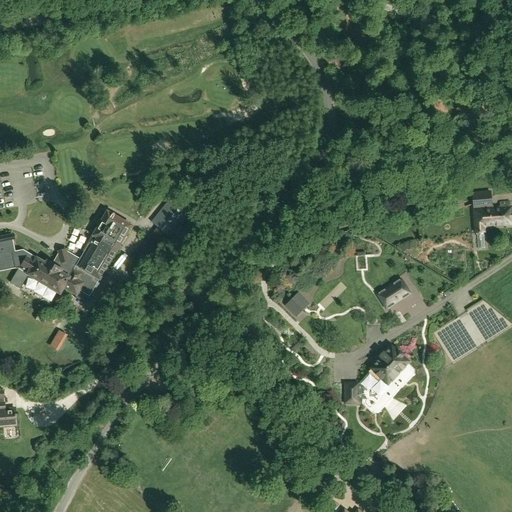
[(493,209),(491,192),(472,194),(475,233),(485,232),(485,227),(511,224),(511,221),(511,220),(511,219),(511,212),(511,207),(510,207),(509,202),(500,203),(500,208),(493,209)]
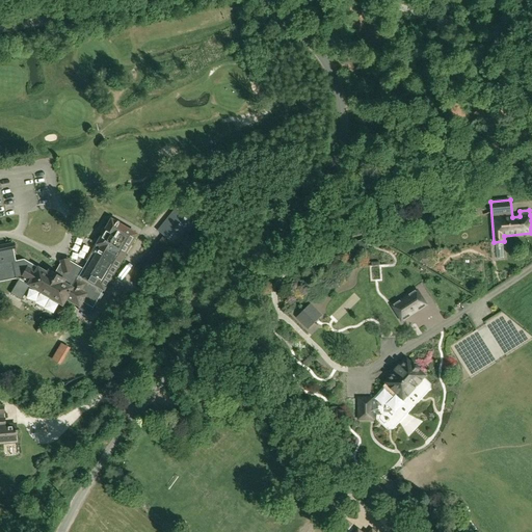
[(473,217),(479,216),(483,215),(479,203),(470,205),(473,217)]
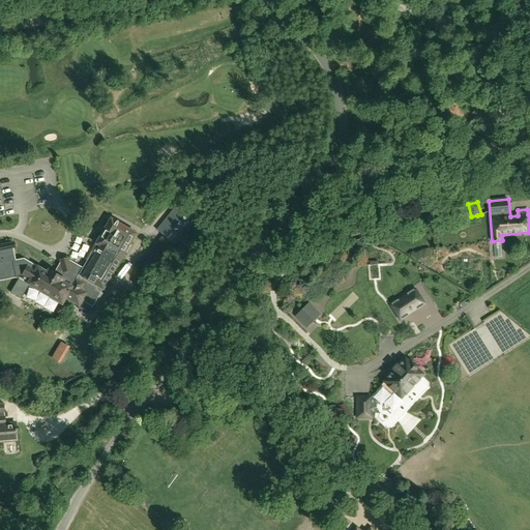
[(160,234),(164,236),(176,246),(194,226),(178,212),(160,234)]
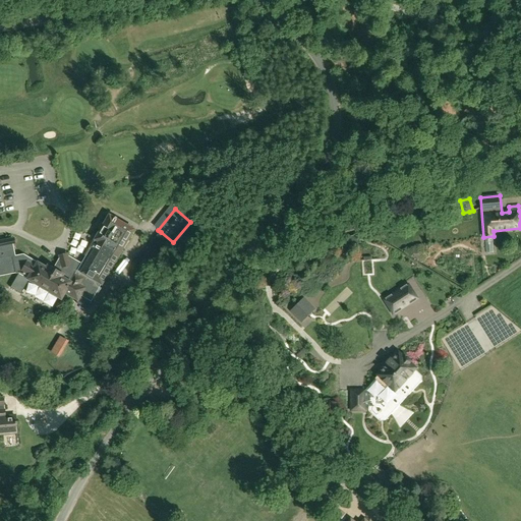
[(81,265),(68,256),(64,258),(60,259),(55,268),(54,268),(54,269),(49,266),(49,267),(48,266),(47,268),(30,258),(14,250),(12,239),(0,241),(0,276),(17,273),(61,299),(65,293),(78,300),(80,296),(92,302),(102,284),(102,285),(134,230),(109,216),(96,239),(96,240),(81,265)]
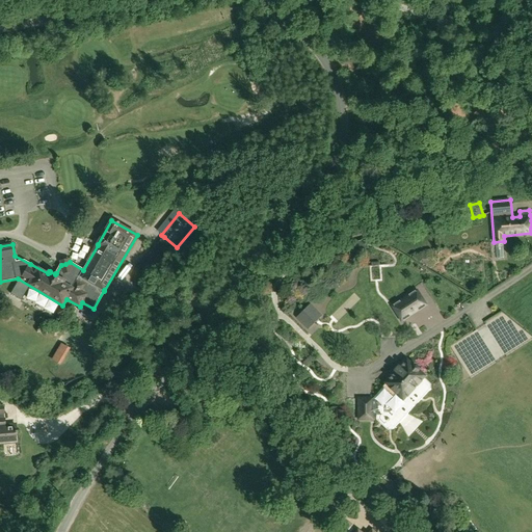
[(177,247),(164,237),(139,266),(152,277),(177,247)]
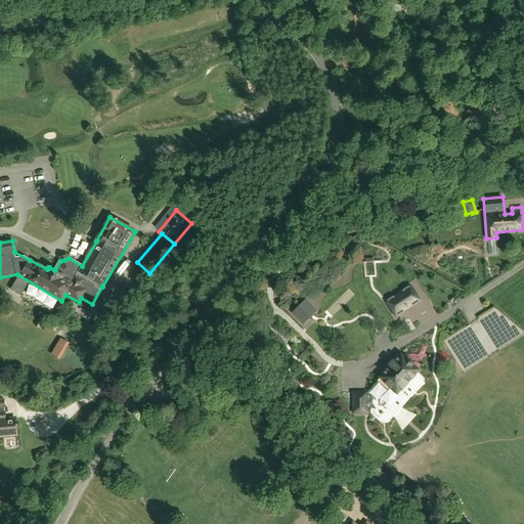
[(412,287),(388,303),(396,315),(421,300),(412,287)]
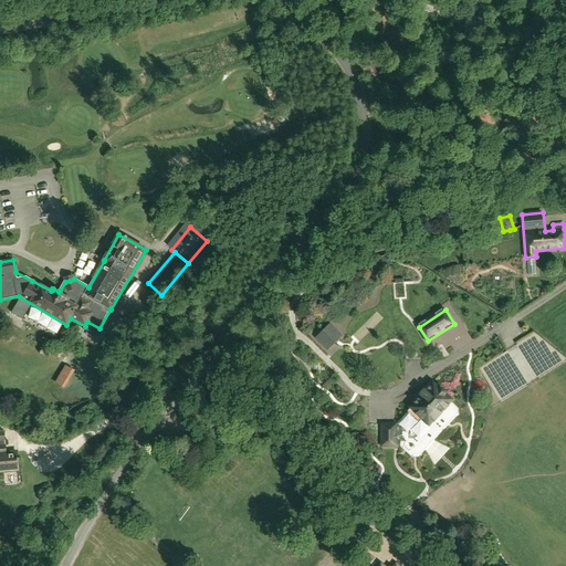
[(342,336),(338,333),(331,326),(317,339),(324,347),(327,349),(342,336)]
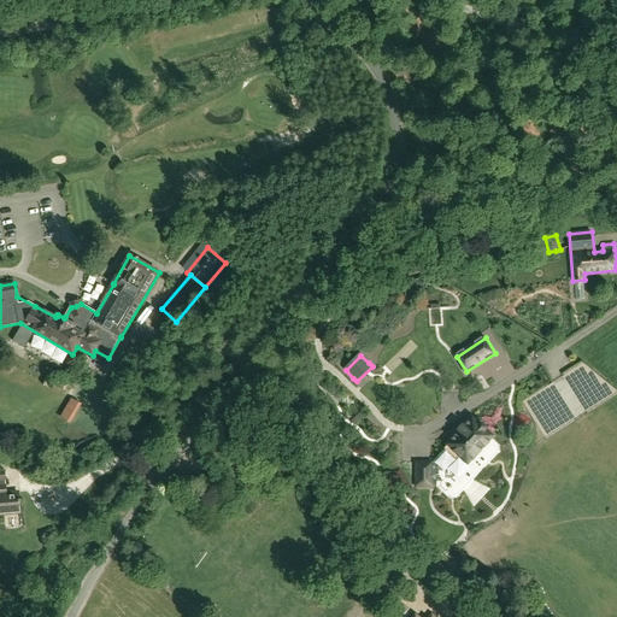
[(68,398),(57,417),(66,423),(78,404),(68,398)]
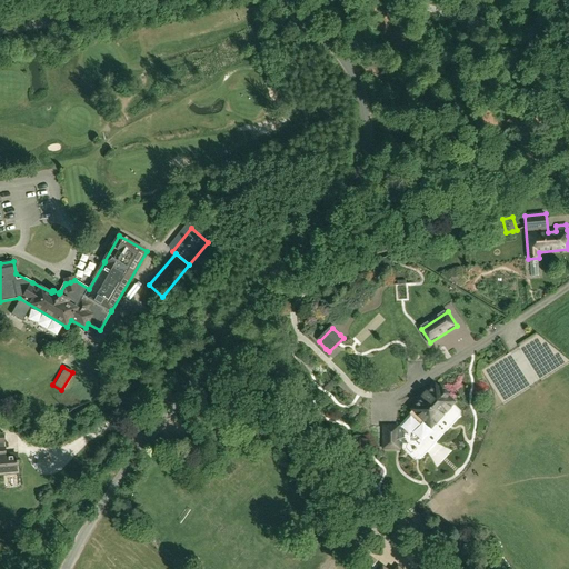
[(398,433),(398,445),(402,445),(402,430),(416,442),(412,446),(423,457),(428,453),(425,450),(435,440),(437,442),(442,437),(437,430),(433,435),(428,429),(429,428),(432,425),(433,426),(441,418),(440,416),(453,401),(437,386),(430,392),(429,390),(425,396),(426,397),(412,412),(398,427),(398,433)]
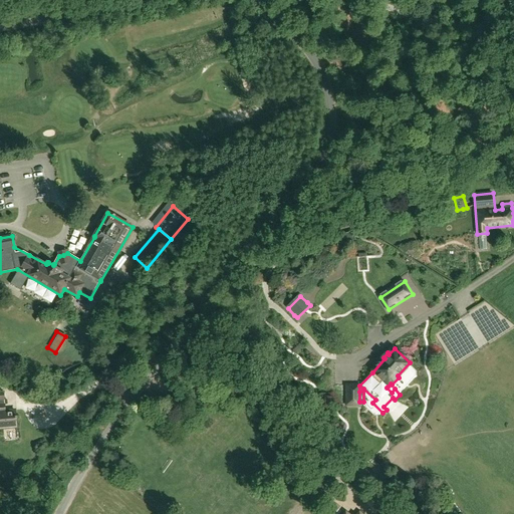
[(346,402),(346,405),(347,405),(347,406),(358,406),(358,405),(359,405),(359,402),(359,392),(359,386),(346,386),(346,402)]
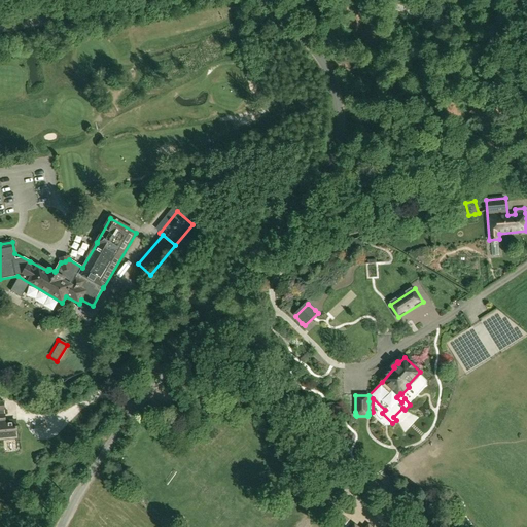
[(16,421),(7,421),(7,414),(5,415),(4,401),(0,401),(0,438),(18,437),(16,428),(18,428),(18,426),(16,426),(16,421)]
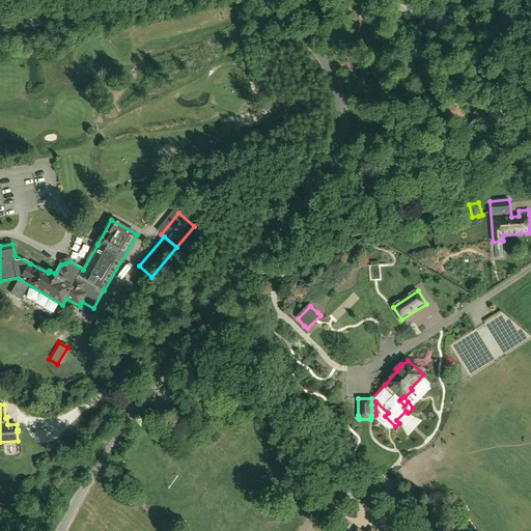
[(378,504),(371,511),(382,521),(387,527),(388,528),(395,521),(393,520),(388,514),(378,504)]
